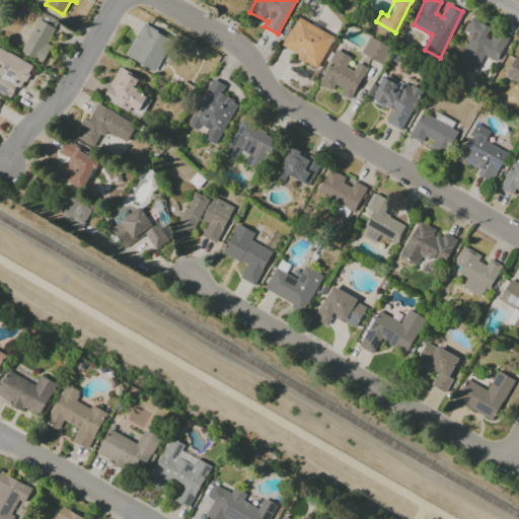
[(335,36),(296,16),(282,46),(299,55),(297,59),(316,69),(335,36)]
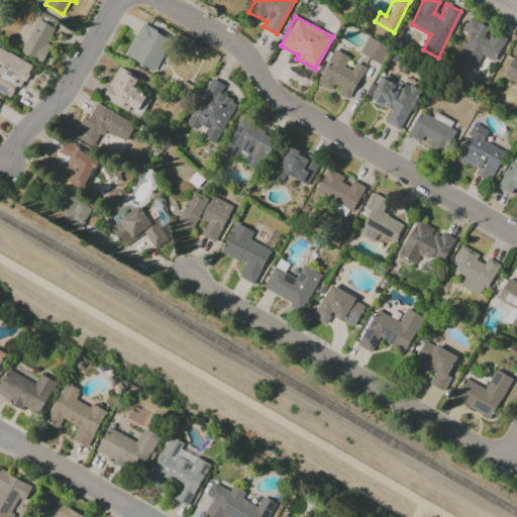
[(488,27),(469,18),(461,31),(469,34),(456,60),(464,64),(462,68),(474,73),(482,56),(494,62),(505,38),(492,32),(488,39),(483,37),(488,27)]
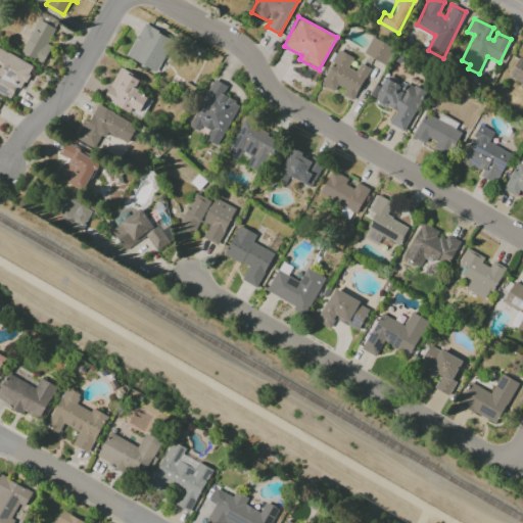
[(56,29),(37,19),(21,53),(41,62),(56,29)]
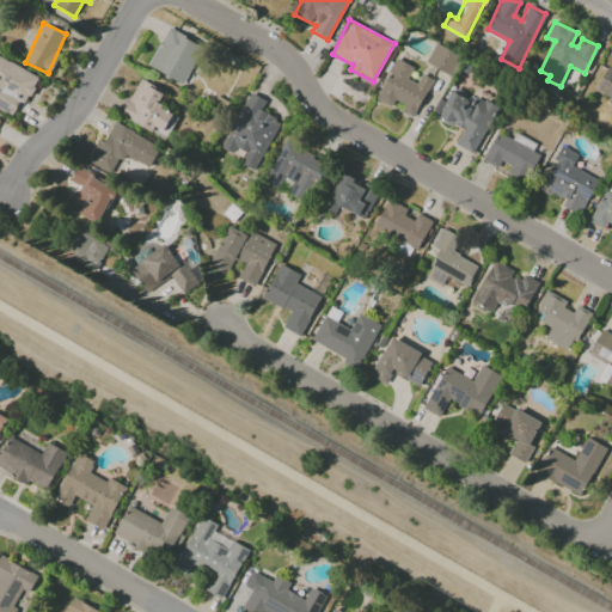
[(148,68),(185,85),(202,44),(165,28),(148,68)]
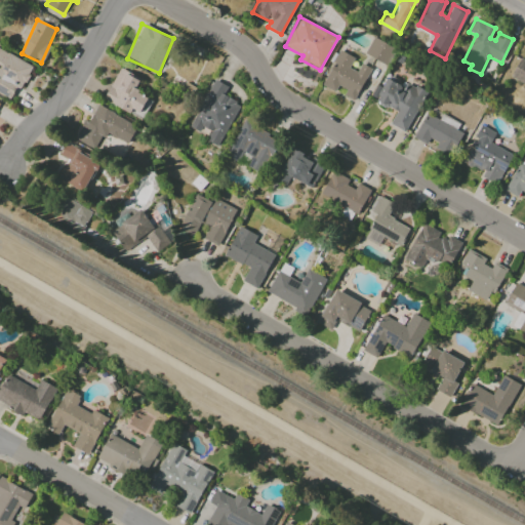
[(386,65),(394,47),(373,37),(364,54),(386,65)]
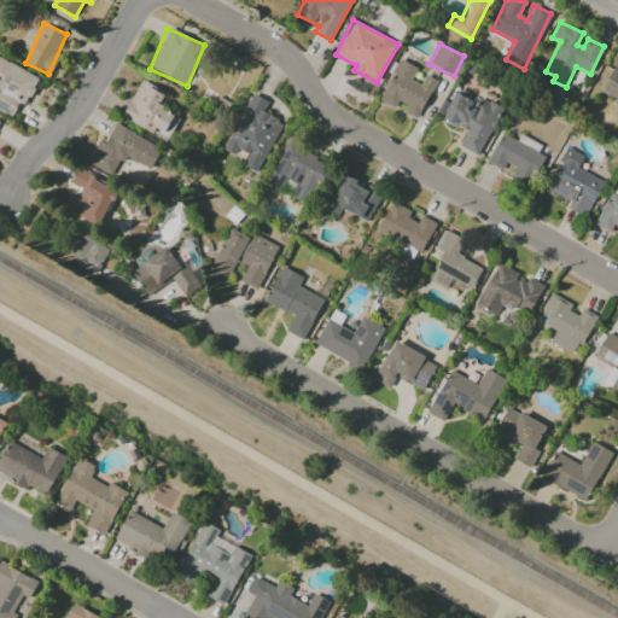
[(36,76),(0,57),(0,109),(16,118),(36,76)]
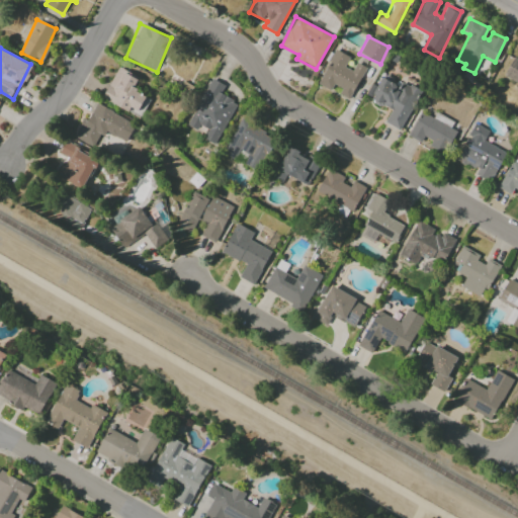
[(349,100),(365,68),(356,63),(352,71),(344,67),(349,57),(335,50),(318,84),(330,91),(333,84),(341,89),(338,94),(349,100)]
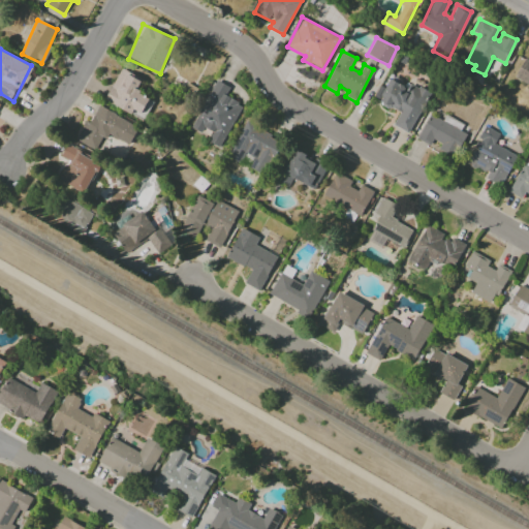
[(515,80),(528,85),(528,61),(523,59),(515,80)]
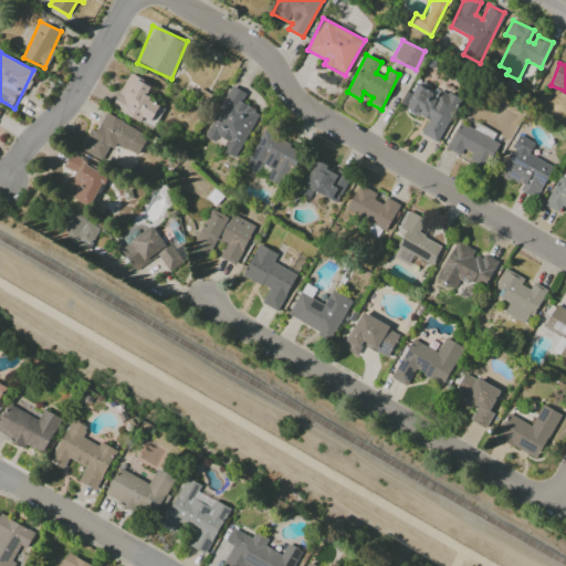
[(152,85),(129,73),(112,107),(150,128),(161,107),(145,98),(152,85)]
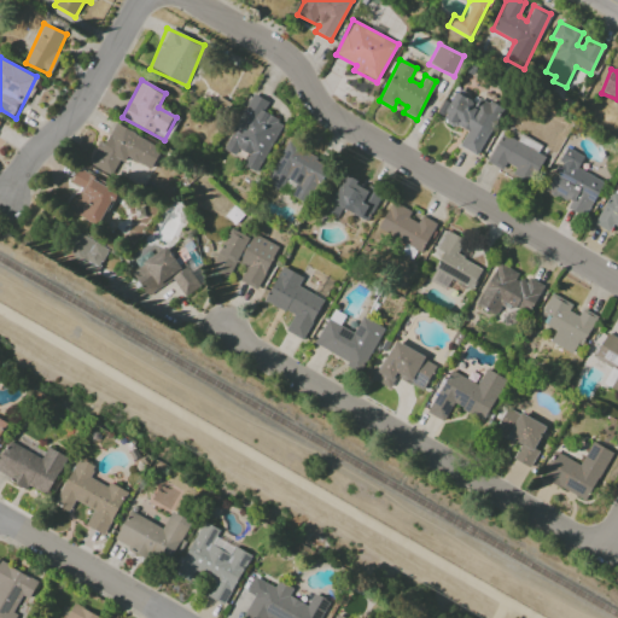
[(225,149),(245,157),(242,165),(258,173),(281,121),(263,112),(268,101),(250,93),(225,149)]
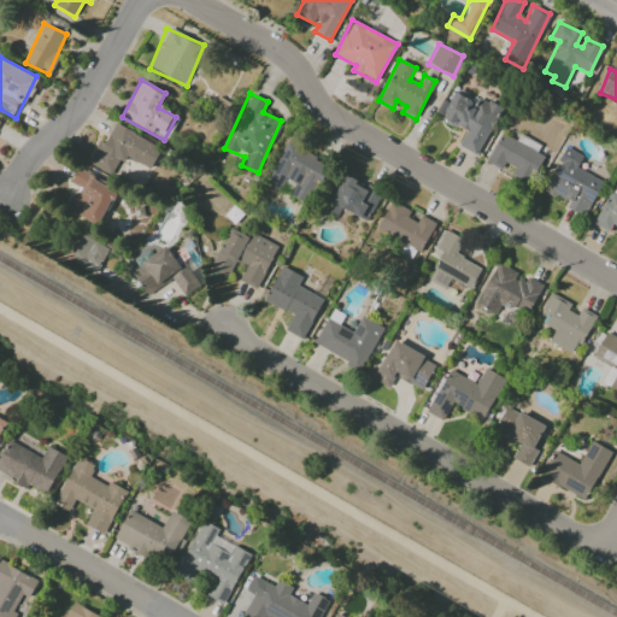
[(476,156),(501,109),(479,97),(475,103),(456,93),(441,119),(465,131),(458,146),(476,156)]
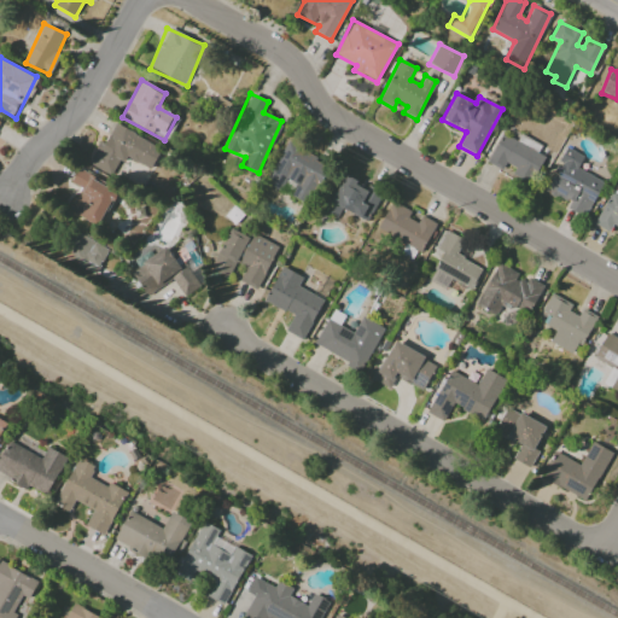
[(150,170),(161,149),(115,123),(104,144),(100,141),(88,163),(112,176),(123,156),(150,170)]
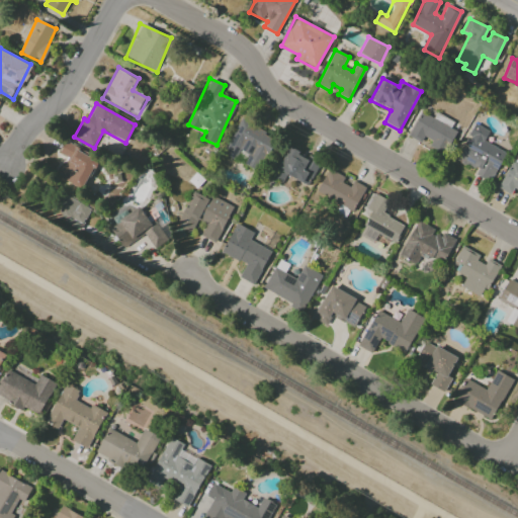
[(421,143),(422,141),(446,152),(456,130),(420,112),(409,137),(421,143)]
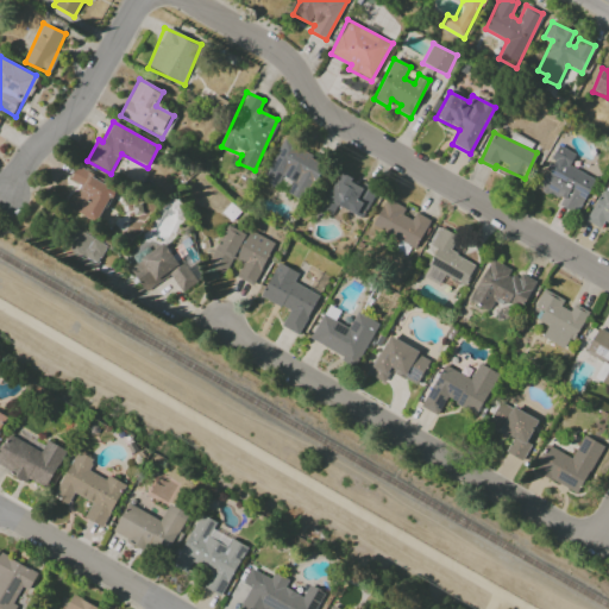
[(325,163),(283,139),(261,180),(276,188),(282,177),(308,193),(325,163)]
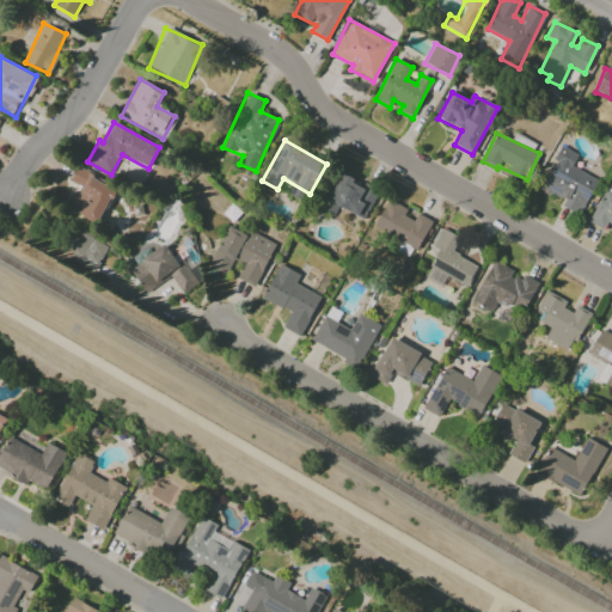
[(598,179),(571,167),(579,154),(561,146),(554,160),(555,161),(540,190),(563,202),(561,207),(580,216),(598,179)]
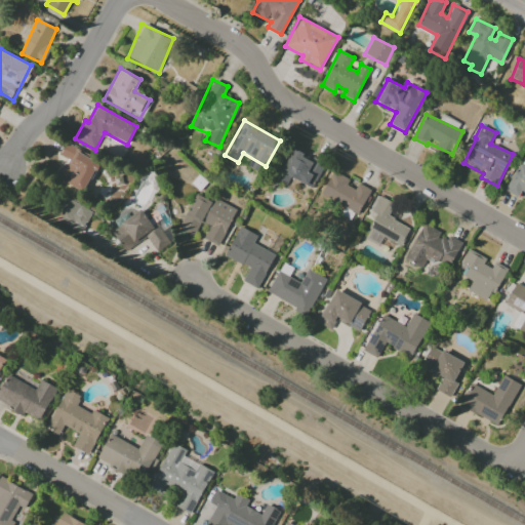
[(59,156),(68,160),(58,180),(83,193),(98,161),(65,145),(59,156)]
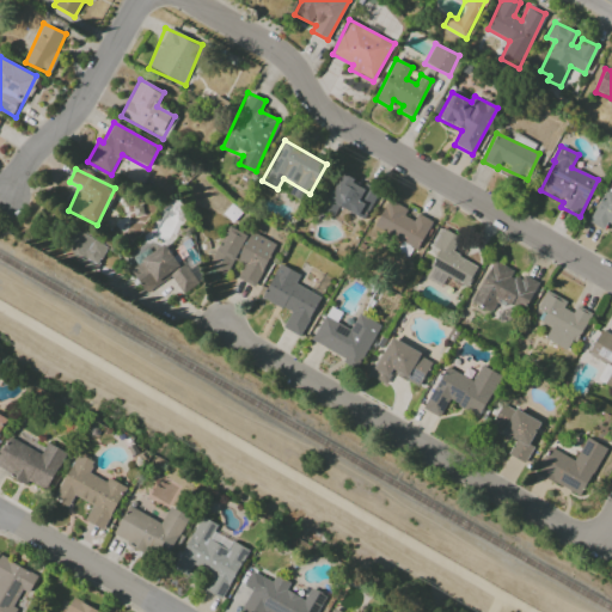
[(334,215),(338,206),(363,220),(378,193),(342,173),(323,209),(334,215)]
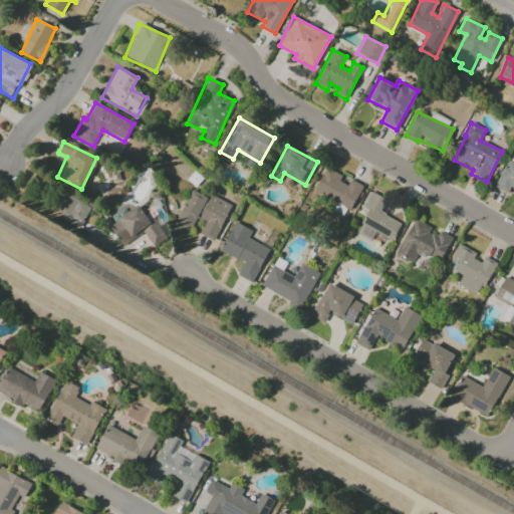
[(513,163),(507,160),(494,187),(507,193),(509,188),(513,189),(513,163)]
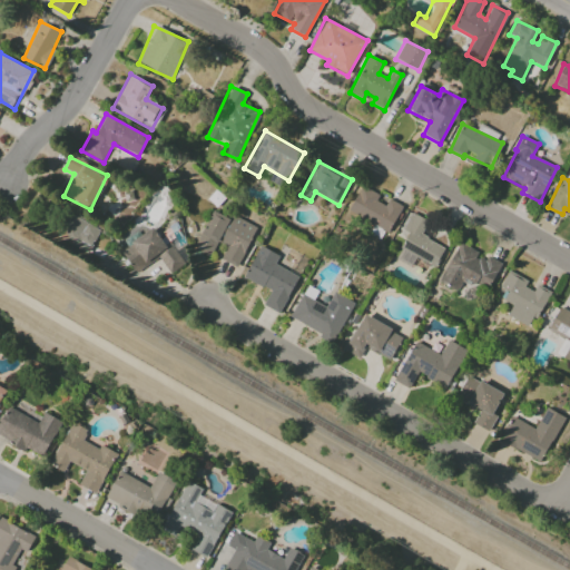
[(402,206),(389,199),(385,206),(376,200),(379,195),(361,186),(347,213),(389,233),(402,206)]
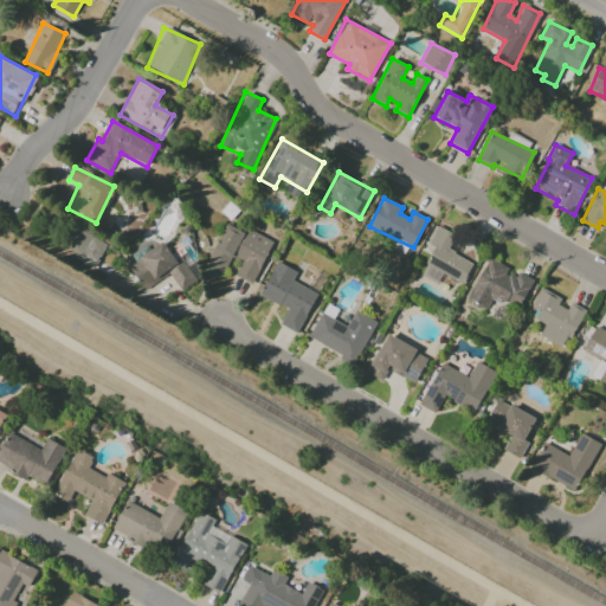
[(223,274),(230,258),(240,263),(234,276),(252,284),(271,242),(226,221),(206,265),(223,274)]
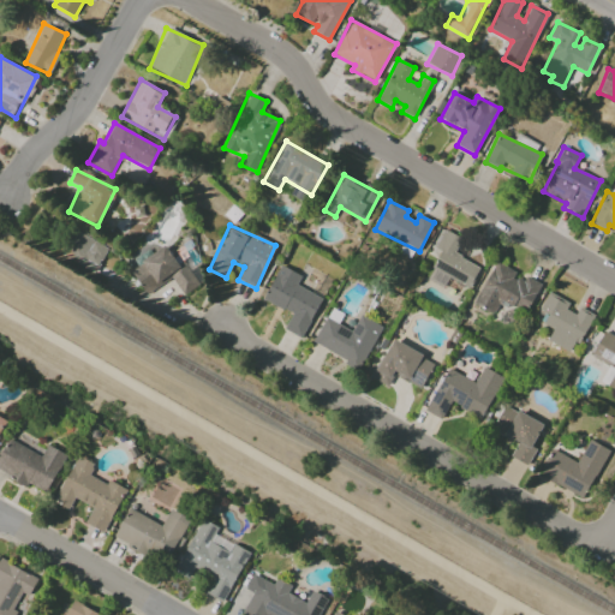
[(108,248),(75,230),(60,254),(94,273),(108,248)]
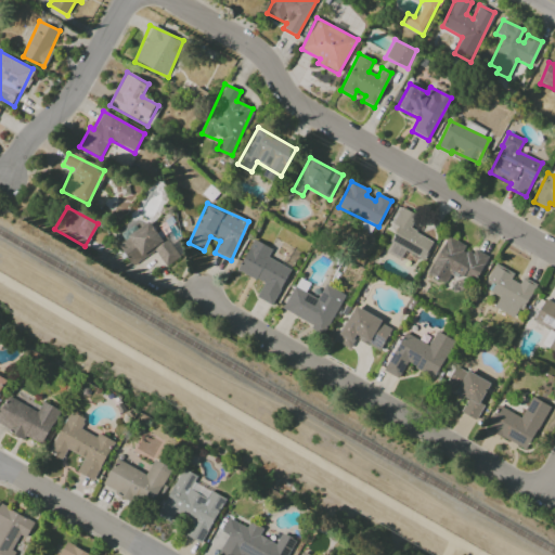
[(424,260),(433,242),(408,231),(415,214),(399,207),(391,223),(397,226),(385,253),(400,259),(403,252),(424,260)]
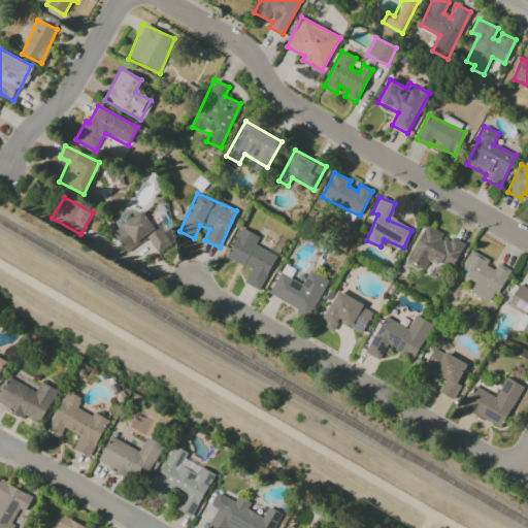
[(126,253),(147,238),(157,254),(169,245),(145,209),(111,232),(126,253)]
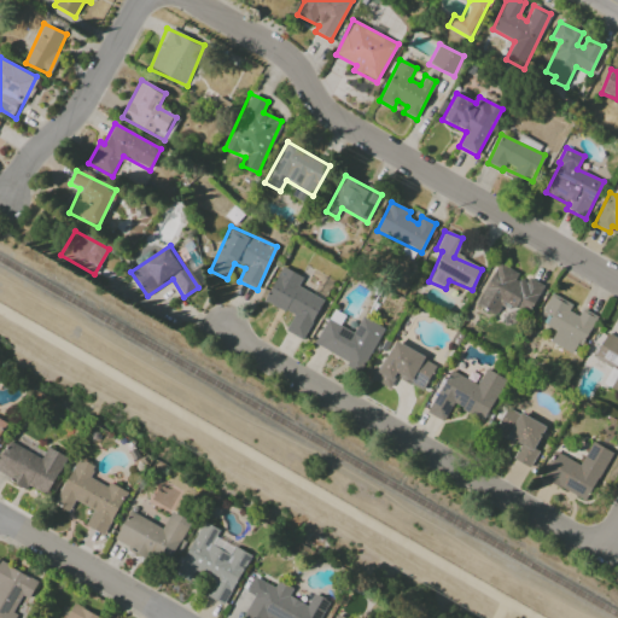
[(529,314),(544,286),(529,278),(525,284),(516,278),(518,273),(499,262),(476,304),(495,315),(503,299),(529,314)]
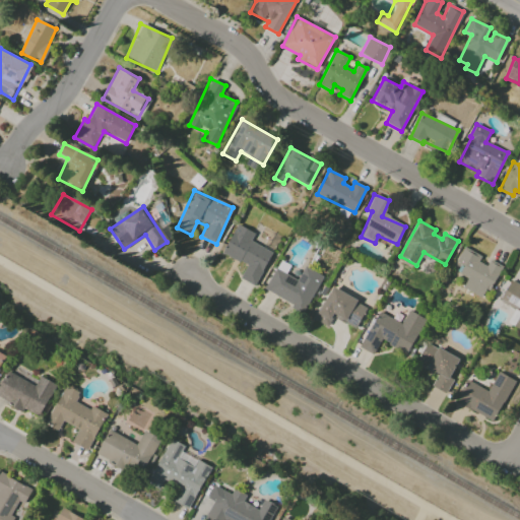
[(256,286),(272,251),(251,242),(255,233),(236,224),(222,254),(247,265),(240,279),(256,286)]
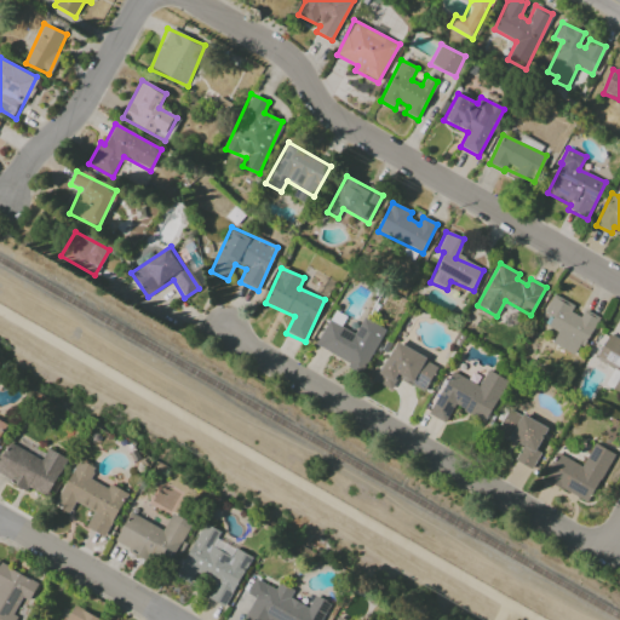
[(574,305),(552,294),(544,313),(552,316),(547,327),(557,332),(551,344),(574,355),(579,345),(584,349),(597,320),(573,308),(574,305)]
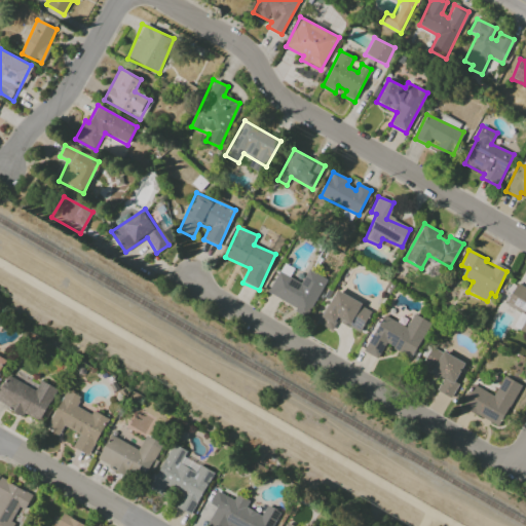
[(326,278),(307,269),(301,283),(289,276),(293,268),(283,263),(267,294),(308,314),(326,278)]
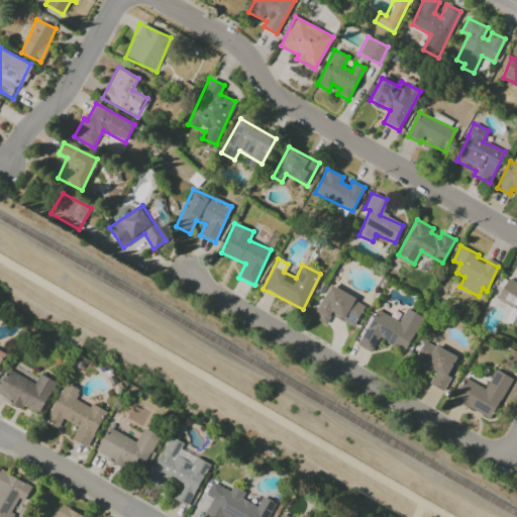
[(516,327),(516,282),(508,278),(497,299),(512,307),(504,321),(516,327)]
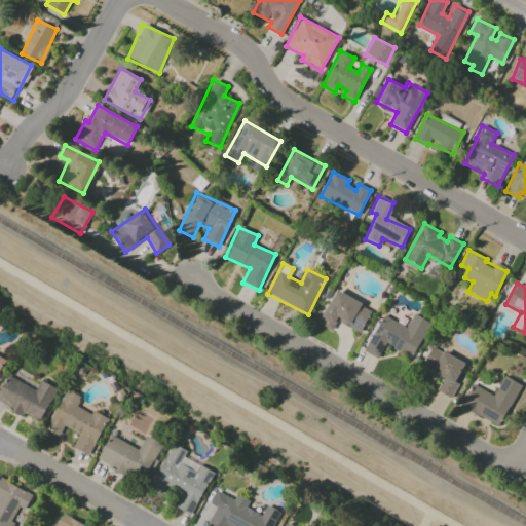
[(331,331),(337,321),(360,333),(372,310),(336,290),(317,323),(331,331)]
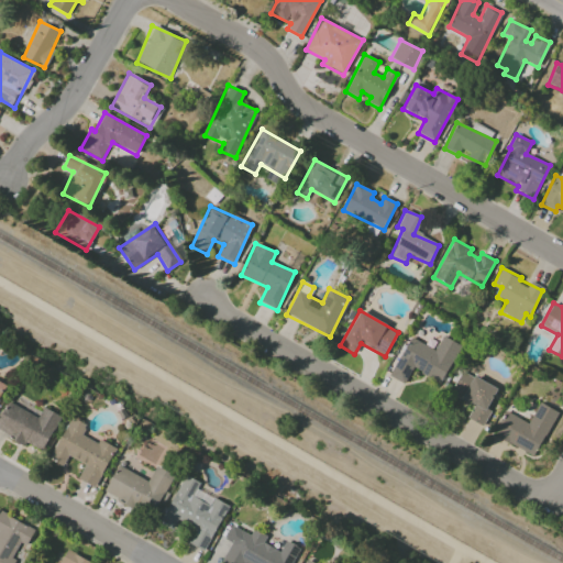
[(389,376),(405,384),(412,367),(442,383),(461,345),(442,335),(435,350),(409,337),(389,376)]
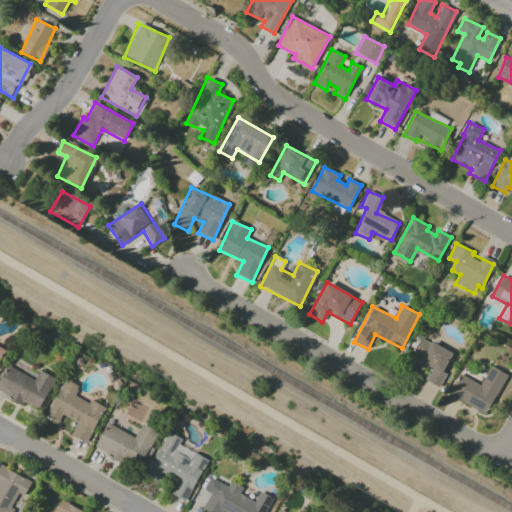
[(409,358),(430,369),(425,379),(439,387),(446,374),(443,372),(452,353),(420,337),(409,358)]
